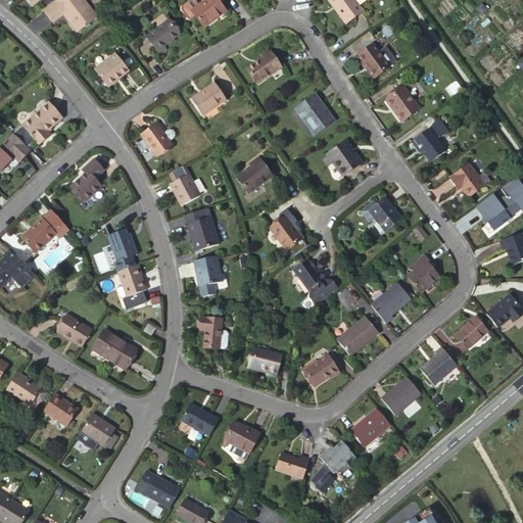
[(94,16),(81,0),(53,0),(53,1),(42,9),(51,20),(61,13),(76,31),(94,16)]
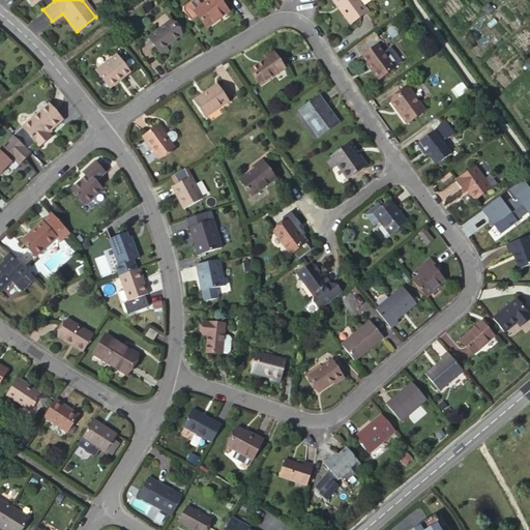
[(228,11),(218,0),(209,0),(201,6),(197,1),(194,1),(184,7),(184,10),(192,20),(196,16),(206,28),(216,20),(228,11)]
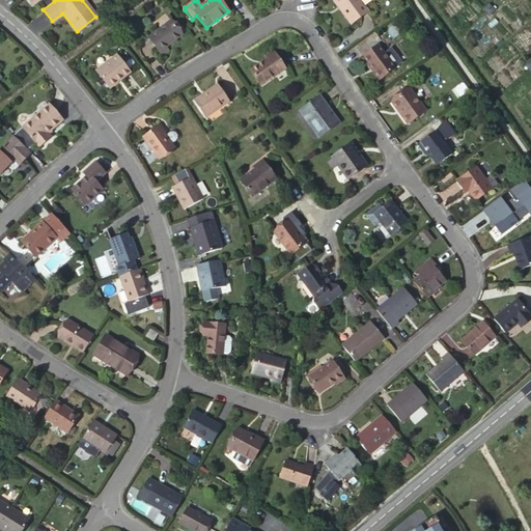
[(362,0),(345,0),(340,4),(348,16),(359,31),(376,20),(362,0)]
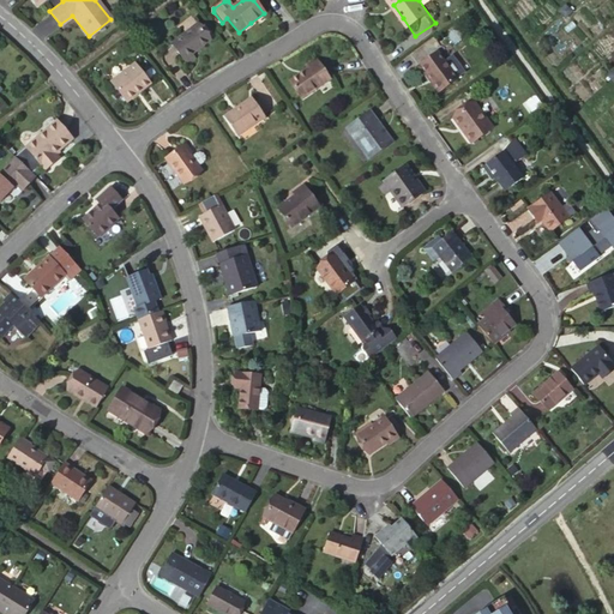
[(178,56),(181,62),(190,55),(198,49),(208,41),(196,25),(169,46),(178,56)]
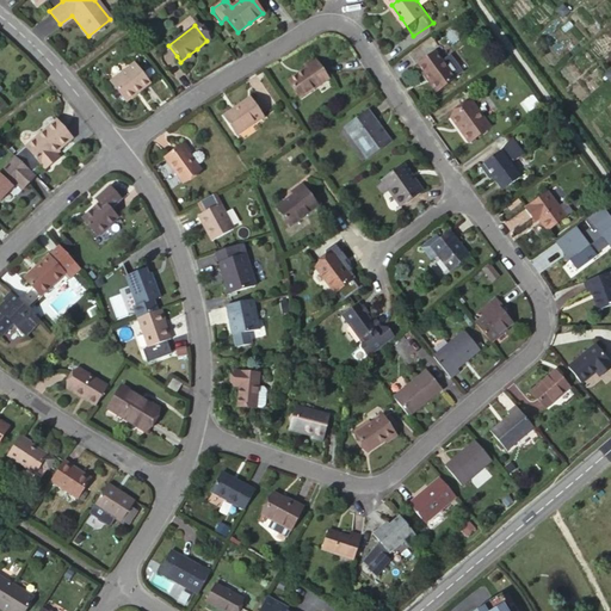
[(434,51),(418,63),(430,79),(427,81),(434,92),(454,78),(434,51)]
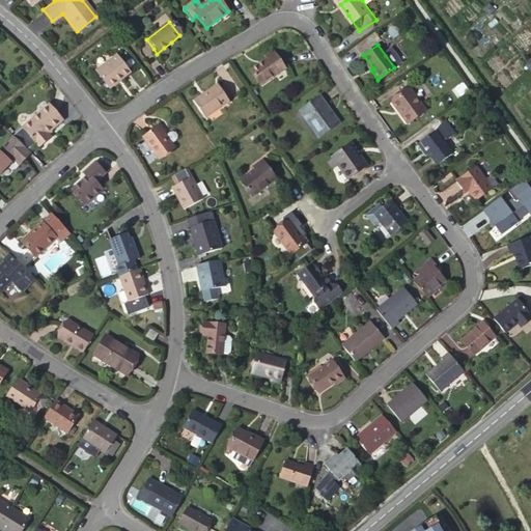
[(168,52),(164,48),(157,54),(161,58),(168,52)]
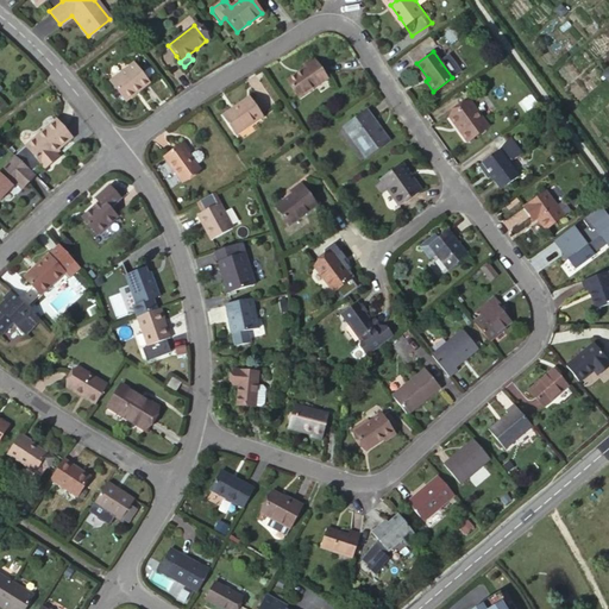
[(294,71),(284,79),(297,96),(325,76),(321,70),(312,57),(302,64),(303,68),(300,70),(295,73),(294,71)]
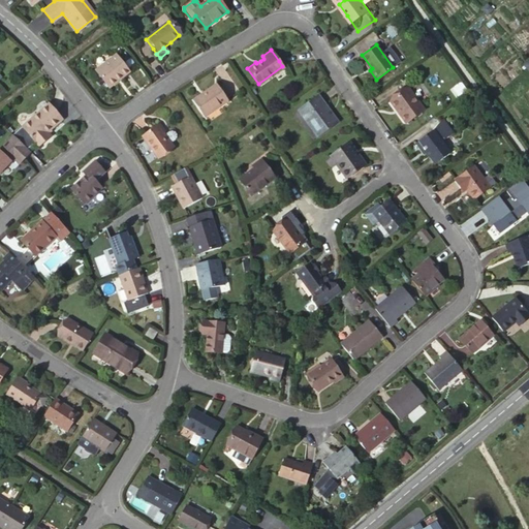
[(117,56),(96,71),(110,90),(123,80),(130,74),(117,56)]
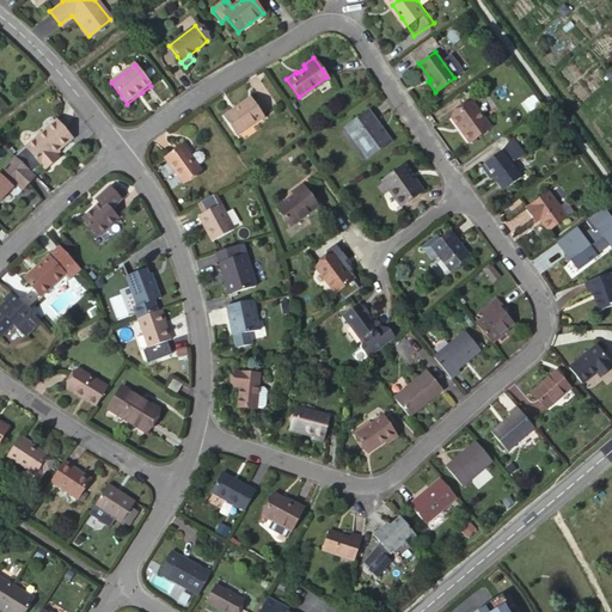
[(233,106),(222,115),(234,133),(261,115),(248,97),(233,106)]
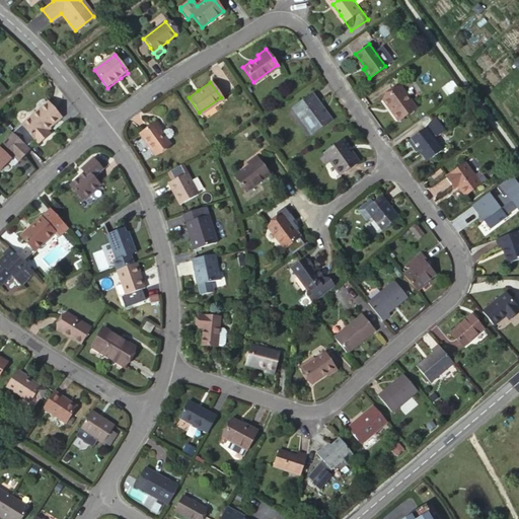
[(399,85),(384,96),(394,110),(391,113),(397,121),(415,107),(399,85)]
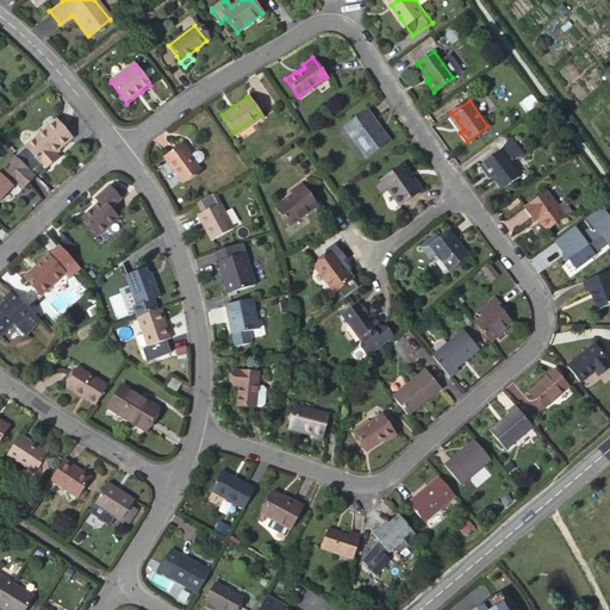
[(366,112),(341,128),(361,160),(387,144),(377,128),(366,112)]
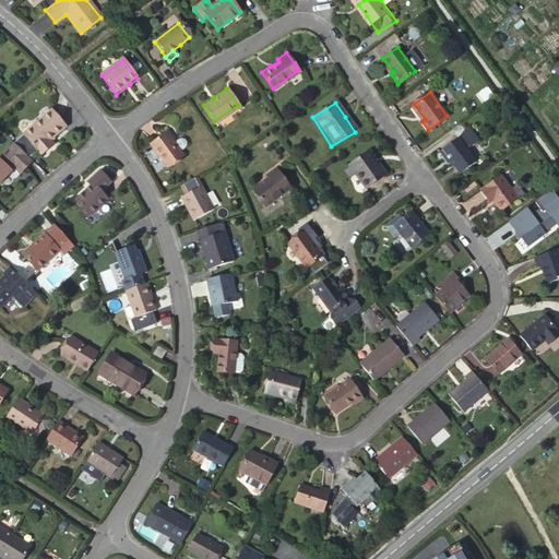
[(47,110),(21,137),(39,155),(51,144),(48,141),(61,128),(61,127),(47,110)]
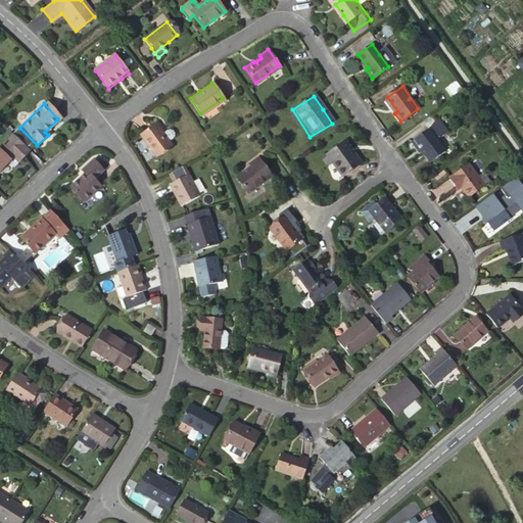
[(426,131),(414,139),(421,151),(429,161),(444,150),(433,136),(435,135),(437,137),(444,131),(434,116),(426,131)]
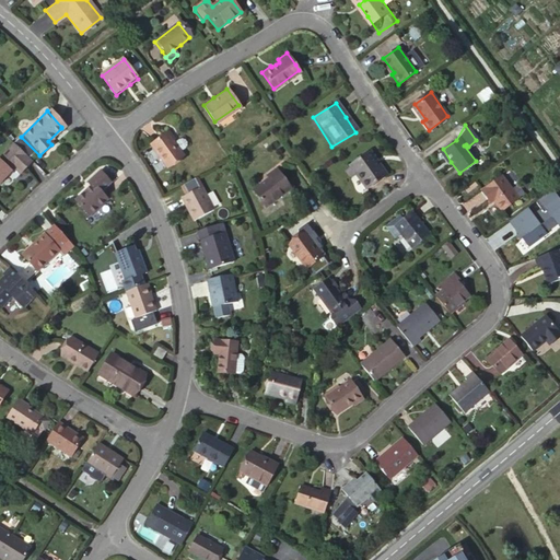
[(174,146),(171,141),(164,133),(149,146),(158,155),(165,166),(181,154),(174,146)]
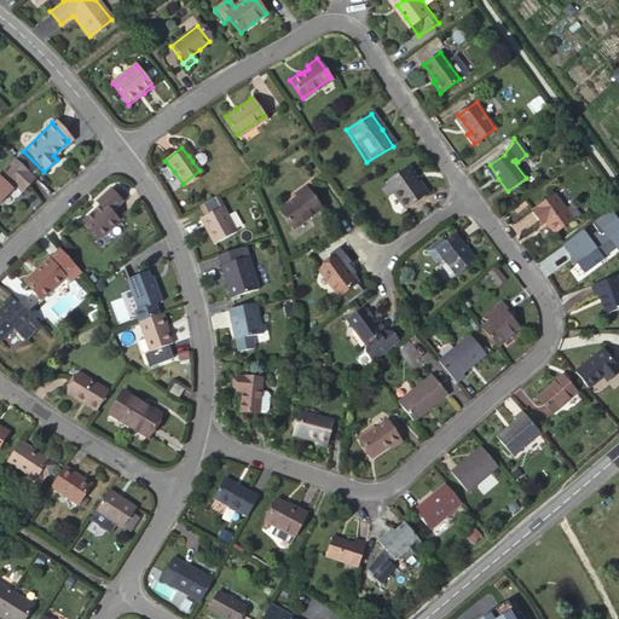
[(197,156),(192,161),(200,171),(204,167),(206,163),(207,160),(204,156),(201,156),(197,156)]
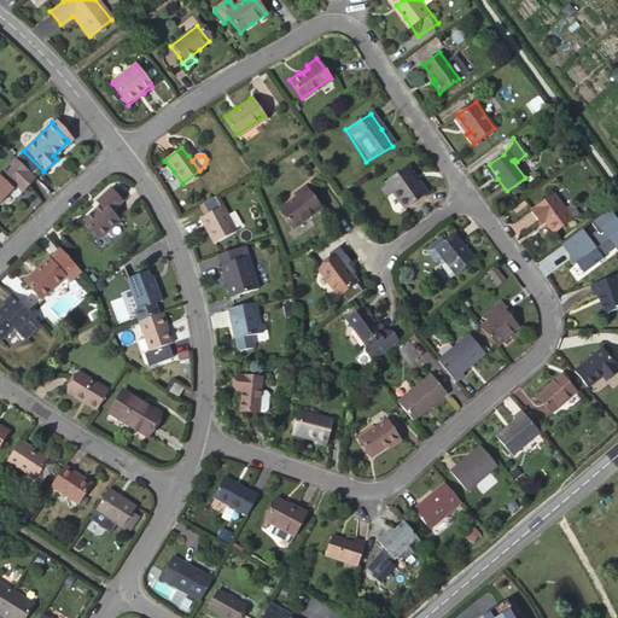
[(34,179),(13,157),(0,169),(0,197),(12,185),(19,192),(34,179)]
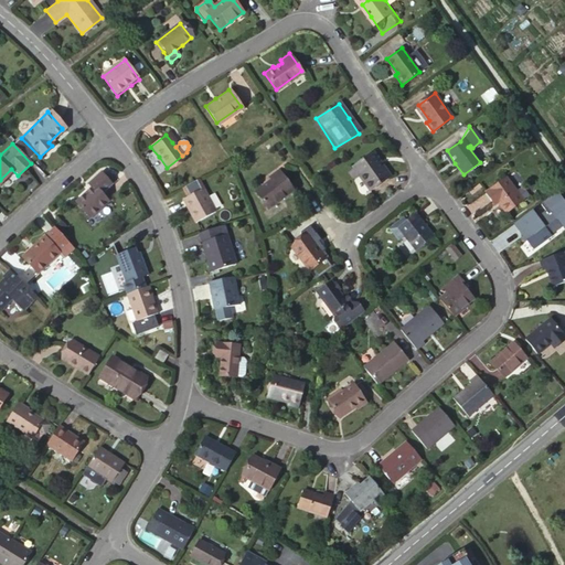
[(447,150),(443,153),(451,166),(455,163),(447,150)]
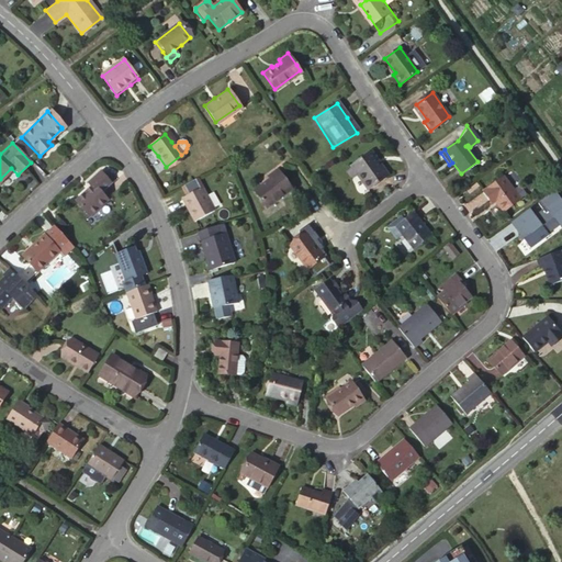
[(367,152),(347,167),(355,177),(364,190),(385,176),(377,164),(367,152)]
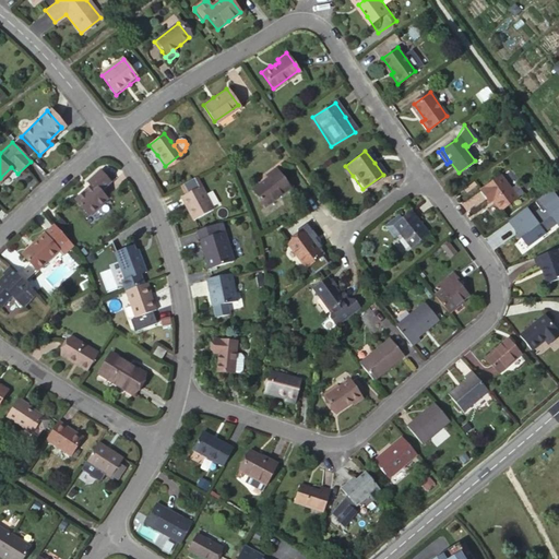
[(345,166),(340,169),(347,180),(353,176),(345,166)]
